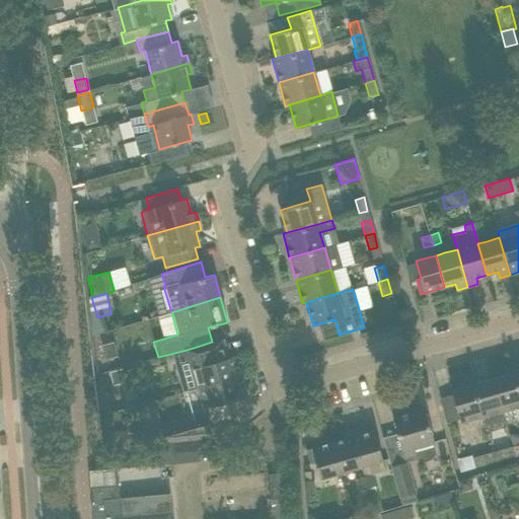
[(241,375),(236,356),(224,359),(219,340),(212,342),(197,347),(187,350),(198,387),(241,375)]
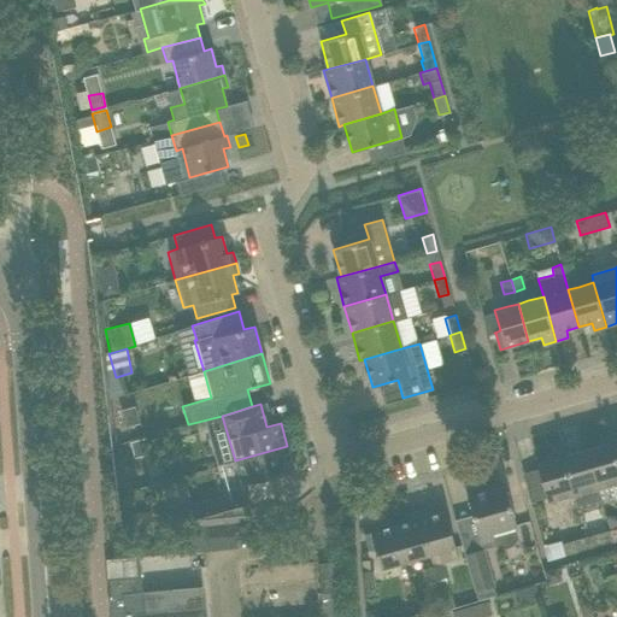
[(597,446),(586,450),(598,489),(616,483),(616,464),(609,435),(594,440),(597,446)]
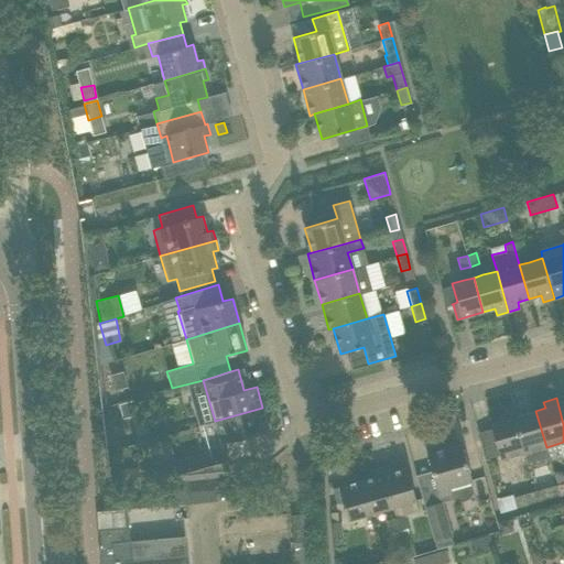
[(119,404),(123,419),(137,414),(133,401),(119,404)]
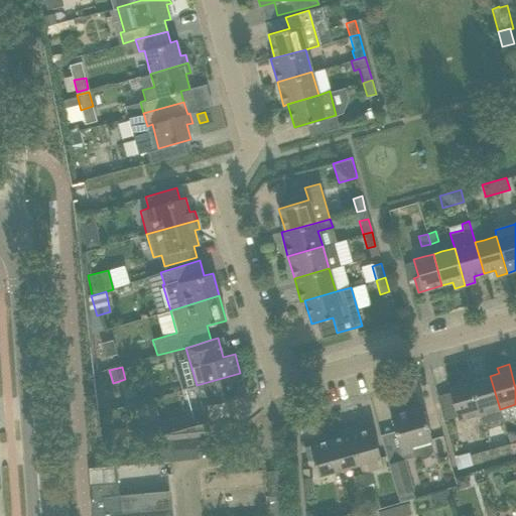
[(240,373),(197,385),(208,424),(233,417),(228,401),(230,401),(229,398),(246,394),(240,373)]
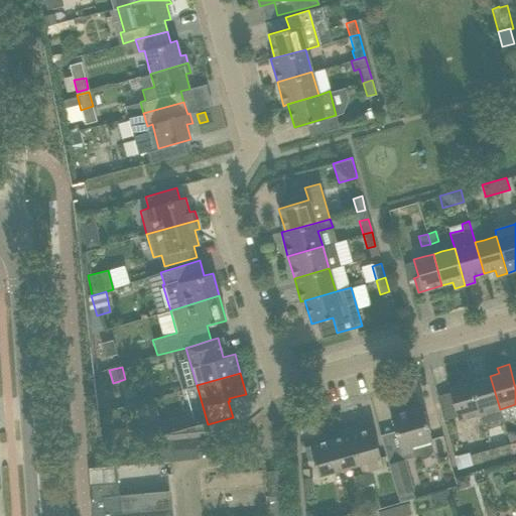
[(470,382),(471,381),(469,376),(457,379),(458,385),(448,388),(459,421),(480,415),(470,382)]
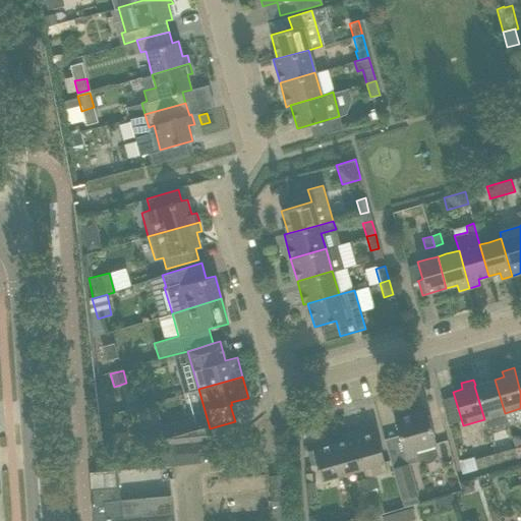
[(495,380),(475,385),(474,386),(484,419),(505,413),(495,380)]
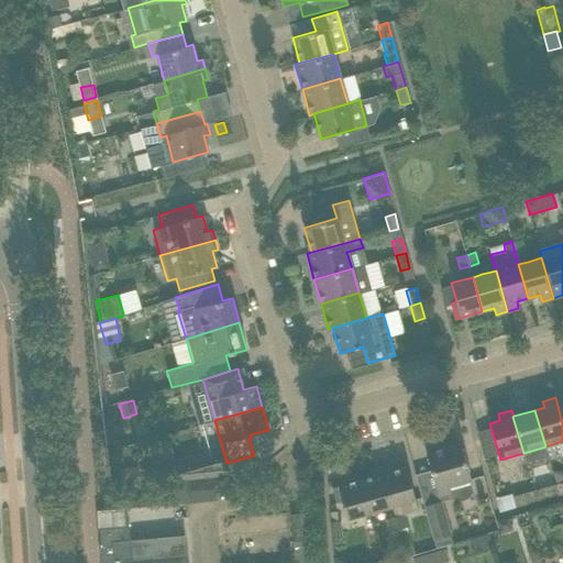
[(426,454),(439,497),(451,494),(449,487),(472,481),(461,444),(426,454)]
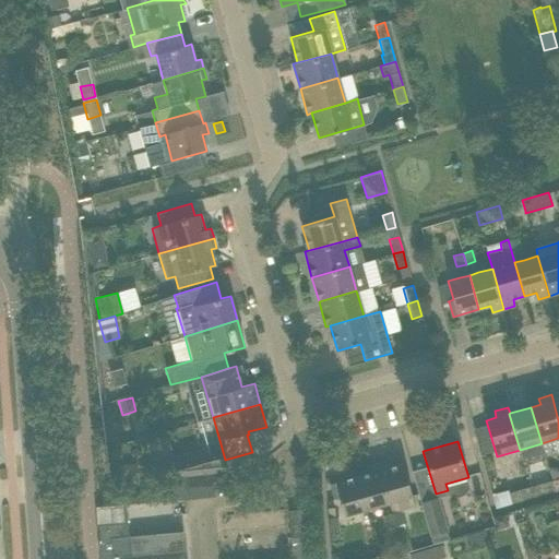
[(176,462),(179,475),(217,472),(216,452),(176,462)]
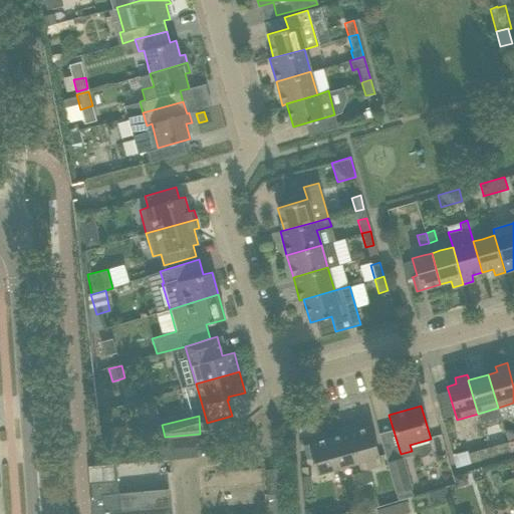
[(359,471),(364,492),(369,508),(377,505),(371,481),(372,481),(368,469),(381,465),(370,426),(359,429),(357,423),(346,427),(356,463),(357,463),(359,471)]
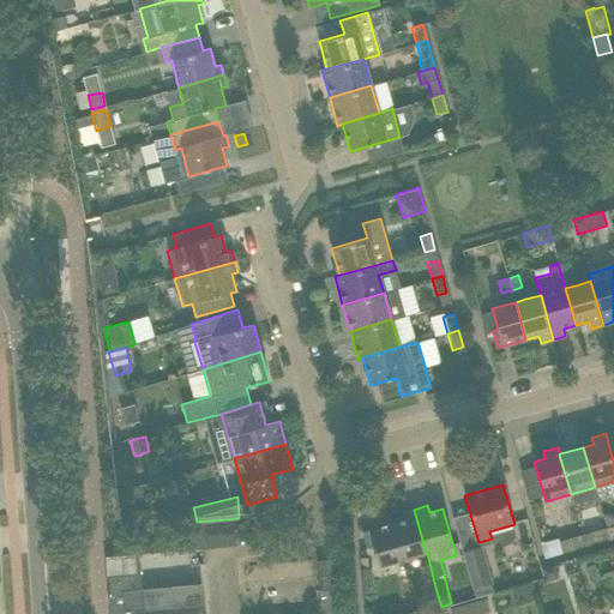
[(150,509),(132,511),(134,529),(152,527),(150,509)]
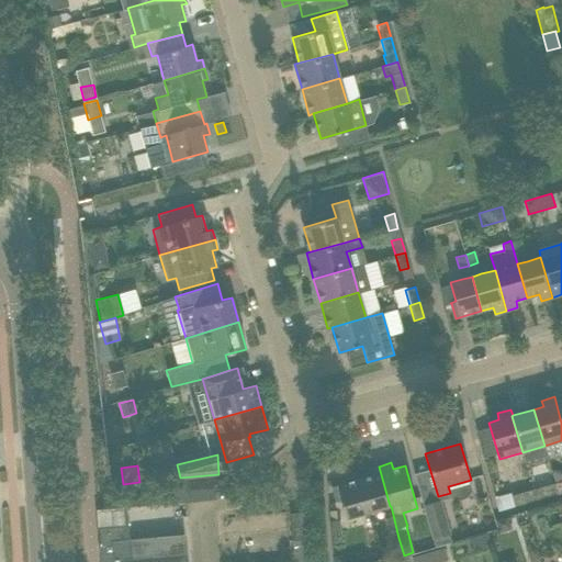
[(367,513),(390,506),(379,467),(368,469),(370,475),(357,480),(367,513)]
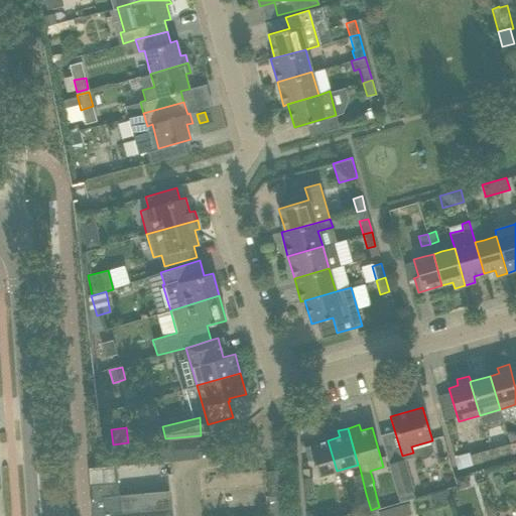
[(318,476),(337,471),(328,440),(305,446),(309,461),(313,460),(318,476)]
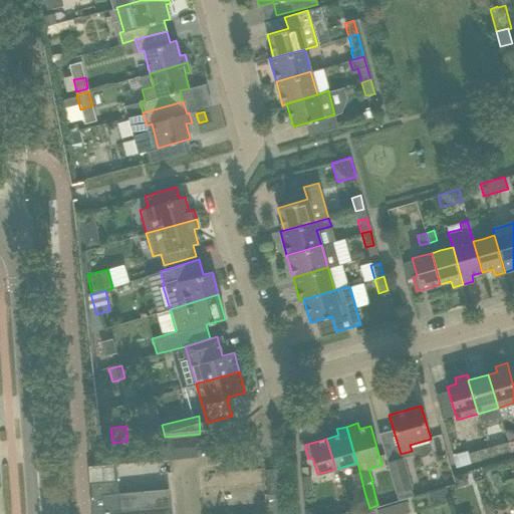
[(507,441),(487,447),(490,457),(510,452),(507,441)]
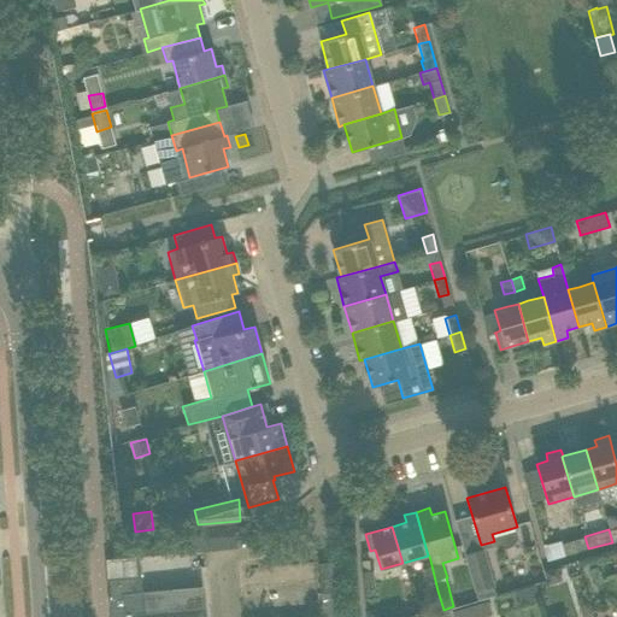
[(588,548),(585,536),(562,544),(560,540),(544,546),(548,560),(588,548)]
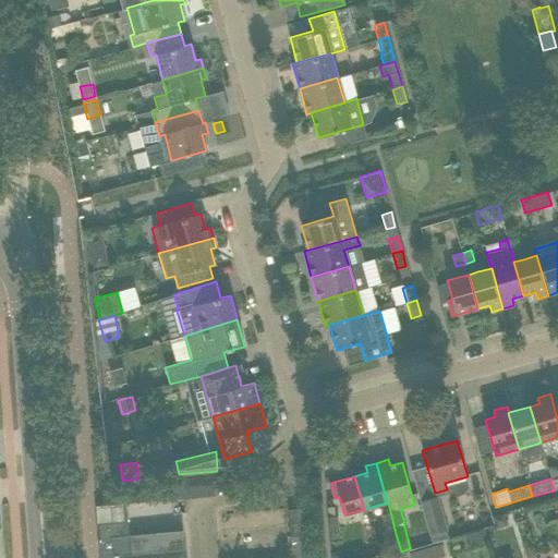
[(420,501),(429,535),(448,530),(438,496),(420,501)]
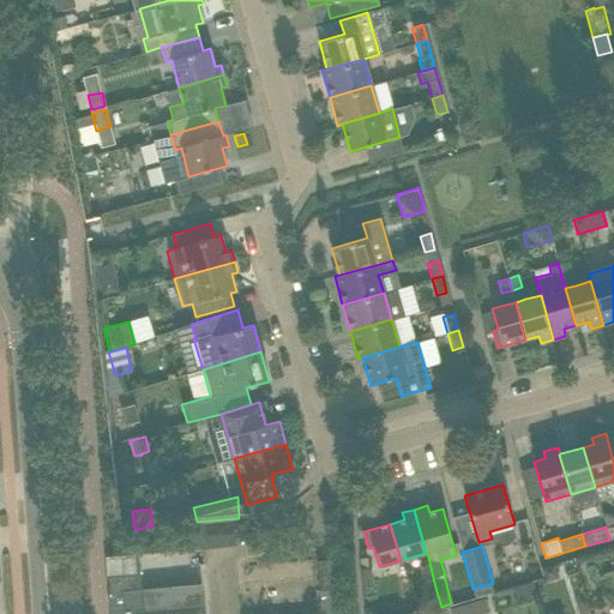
[(344,575),(354,575),(353,560),(343,560),(344,575)]
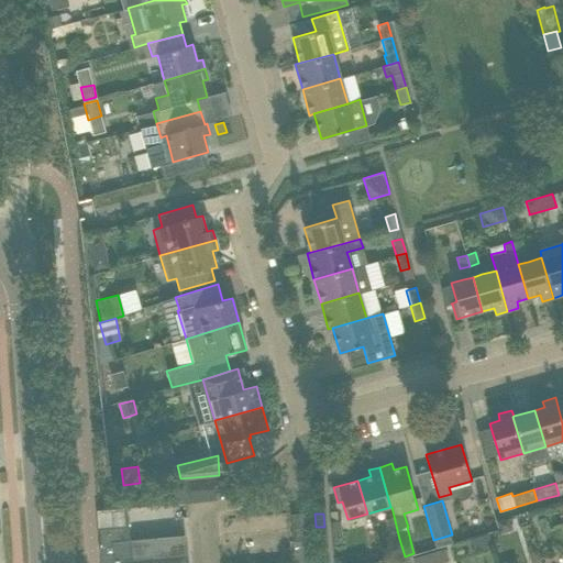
[(392,541),(399,539),(394,516),(386,518),(389,532),(392,541)]
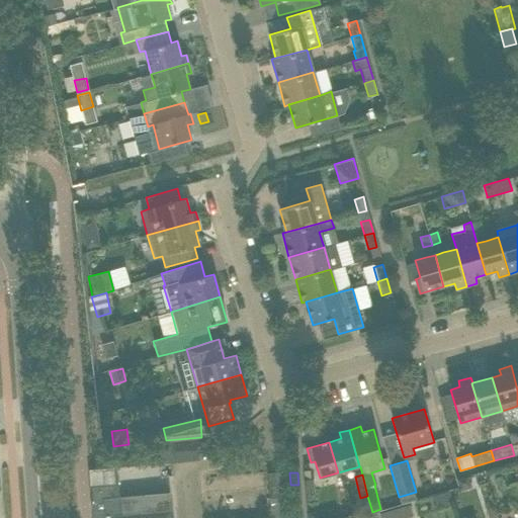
[(274,509),(272,480),(226,483),(228,513),(274,509)]
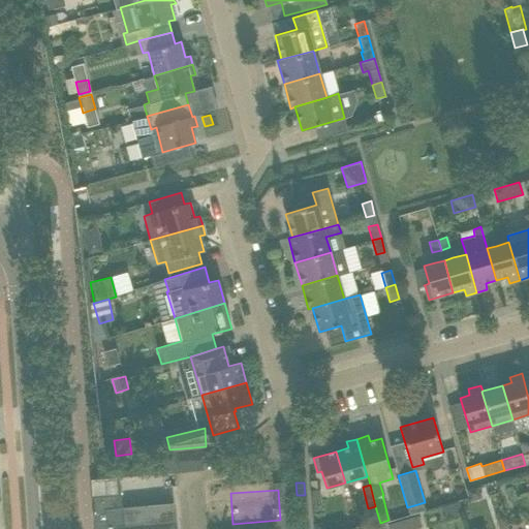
[(311,491),(312,503),(320,502),(319,490),(311,491)]
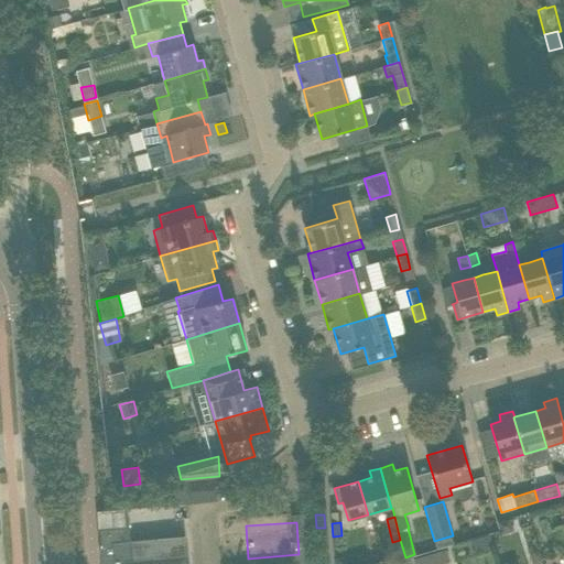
[(182,529),(131,532),(132,563),(141,563),(185,561),(182,529)]
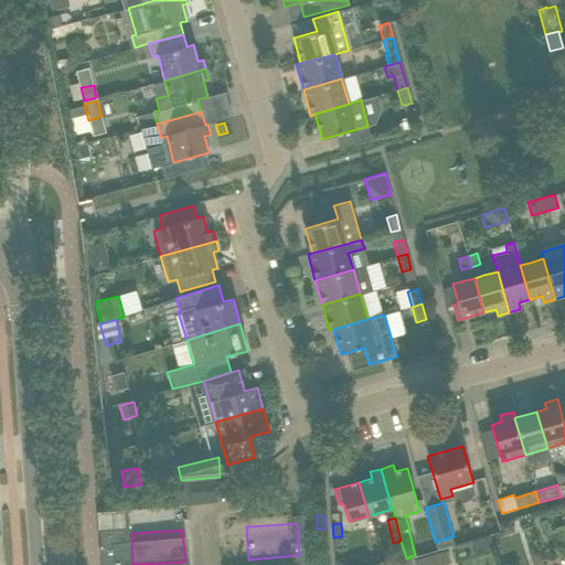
[(475,541),(478,553),(493,548),(490,535),(475,541)]
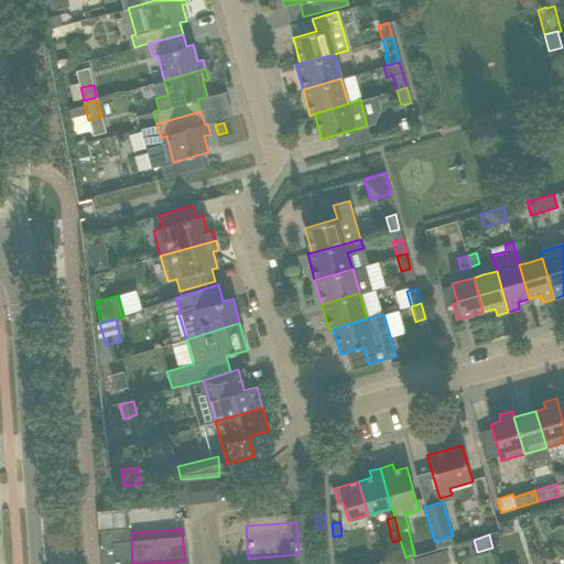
[(459,563),(451,543),(426,553),(430,563),(459,563)]
